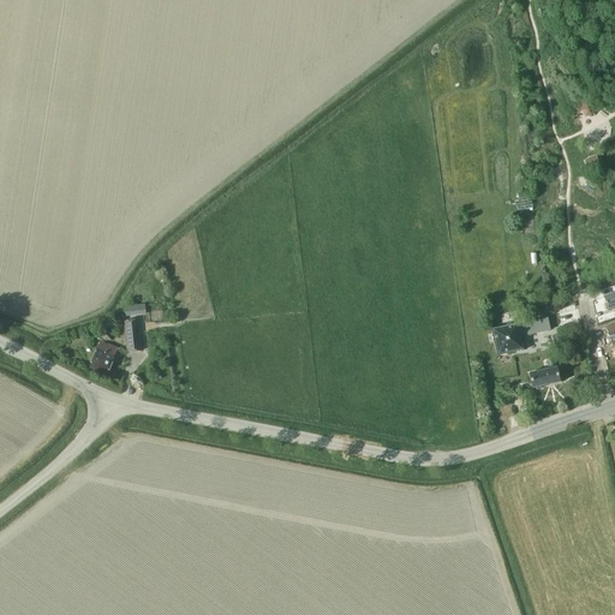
[(614,292),(603,297),(608,310),(614,306),(614,292)]
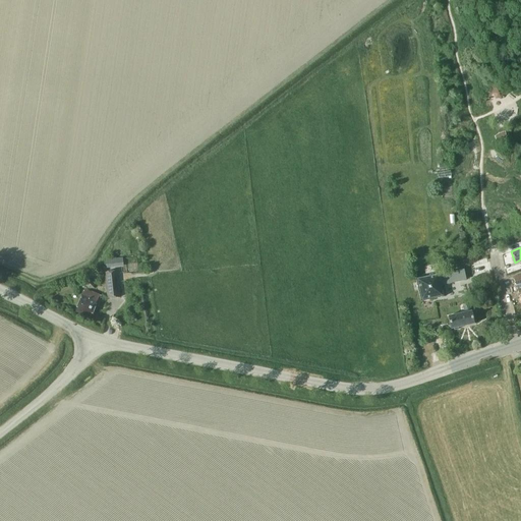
[(111,267),(128,267),(127,257),(111,258),(111,267)]
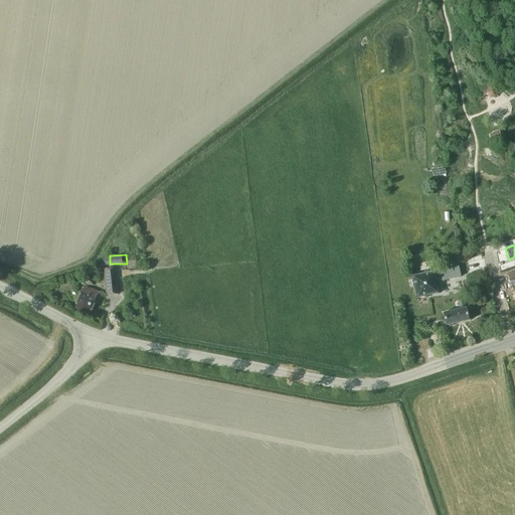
[(437,282),(454,278),(460,277),(458,267),(437,272),(437,271),(434,271),(410,276),(415,298),(439,293),(437,282)]
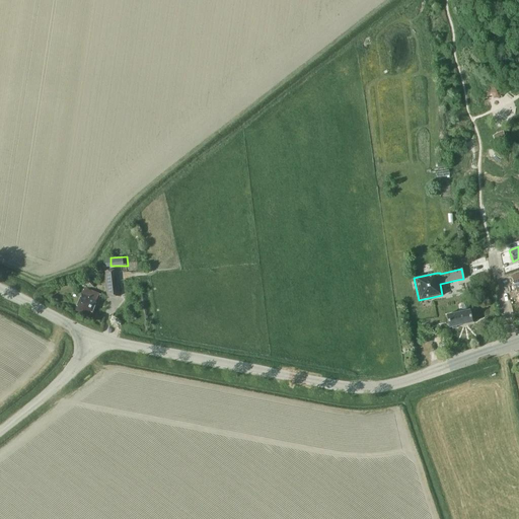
[(103,272),(106,298),(121,296),(117,270),(103,272)]
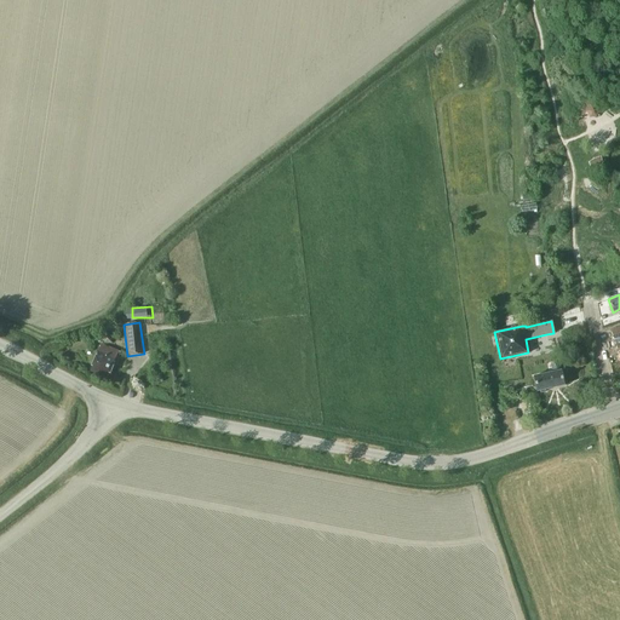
[(567,351),(564,337),(557,339),(560,352),(567,351)]
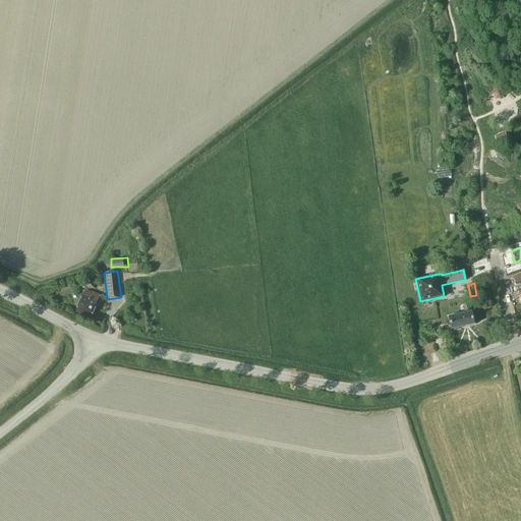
[(99,295),(91,292),(84,289),(82,295),(75,311),(90,317),(97,301),(99,295)]
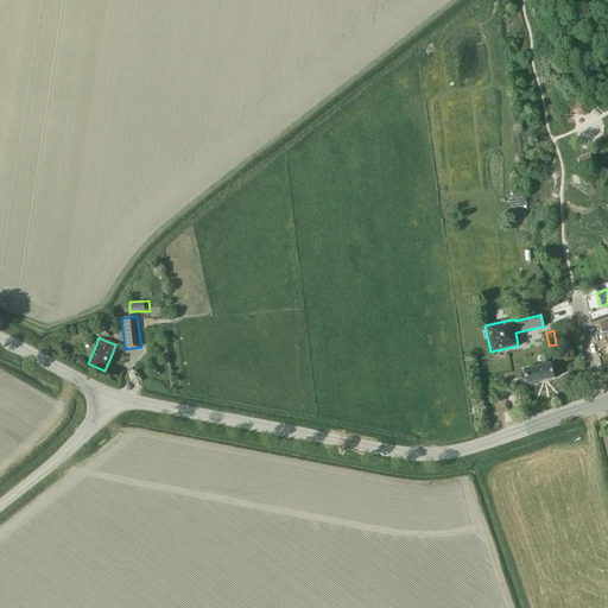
[(550,363),(548,355),(540,356),(542,365),(523,369),(526,384),(553,378),(550,363)]
